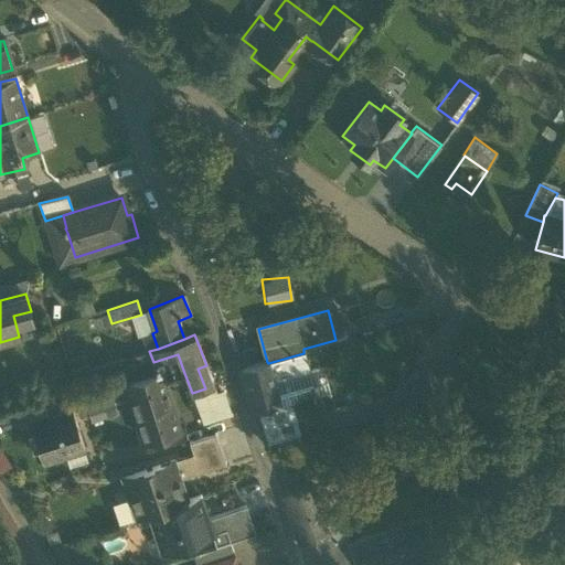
[(304,353),(268,363),(267,362),(242,370),(253,411),(258,409),(279,403),(274,381),(309,371),(304,351),(304,353)]
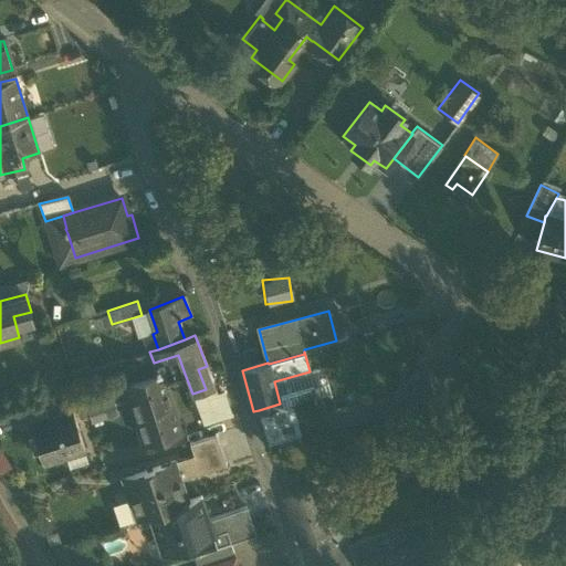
[(178,420),(164,383),(185,374),(178,355),(154,363),(158,374),(139,380),(150,412),(158,431),(158,432),(180,426),(178,420)]
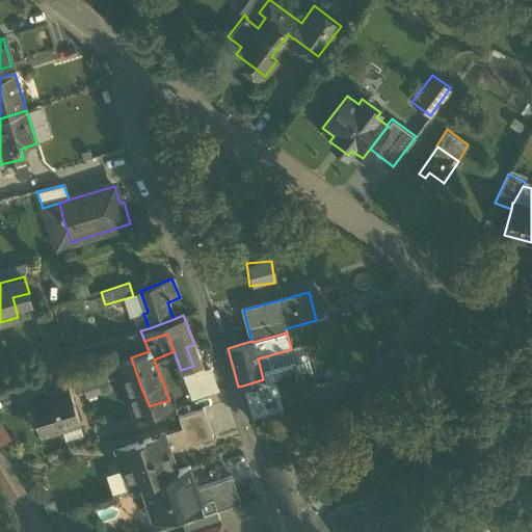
[(291,349),(258,358),(263,379),(243,386),(244,389),(273,380),(274,380),(297,374),(291,349)]
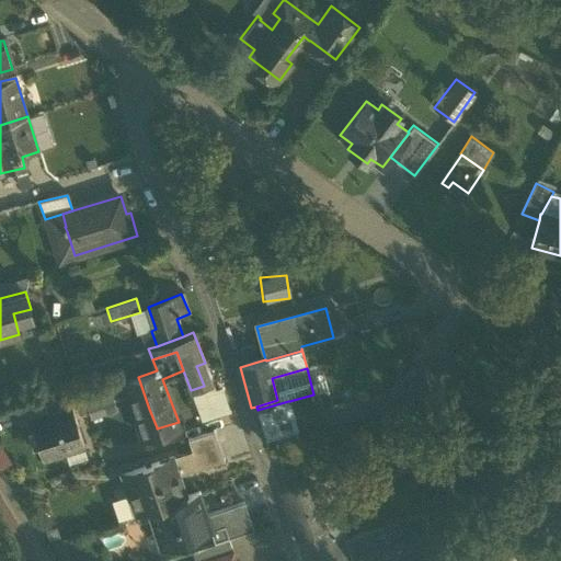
[(138,377),(124,382),(136,413),(149,409),(138,377)]
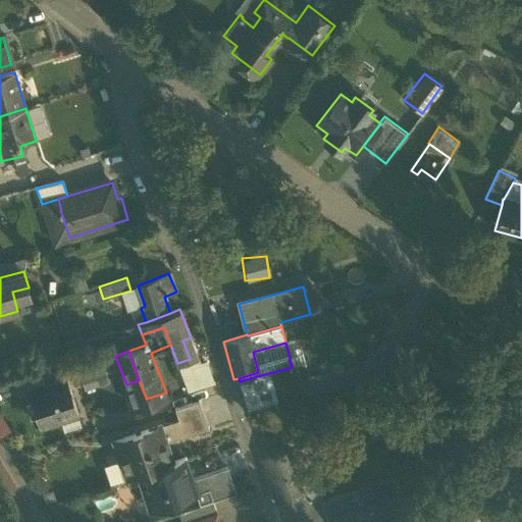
[(84,388),(109,381),(101,356),(76,363),(84,388)]
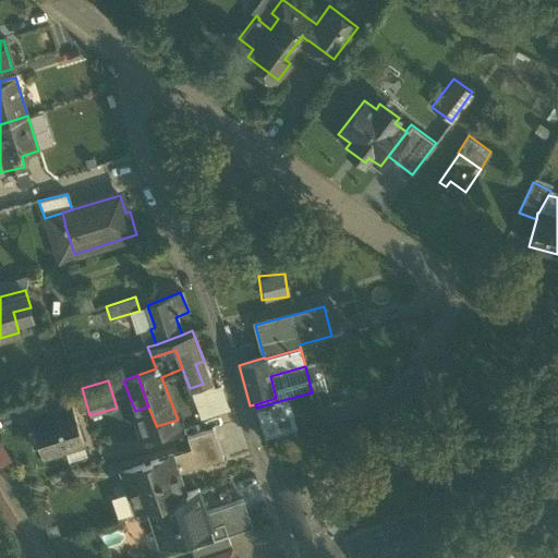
[(214,389),(210,380),(203,384),(190,388),(201,420),(229,411),(220,387),(214,389)]
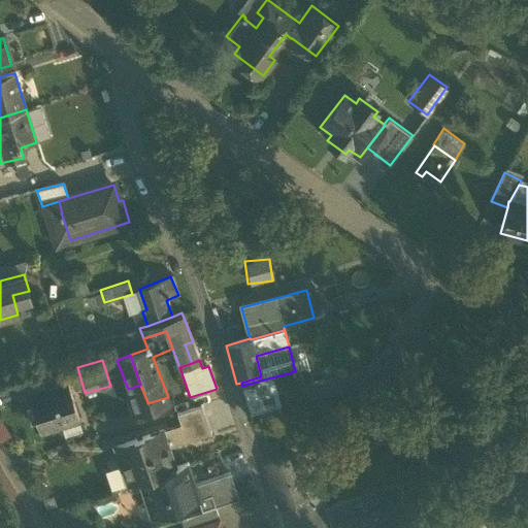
[(271,377),(242,386),(246,400),(276,391),(272,377),(271,377)]
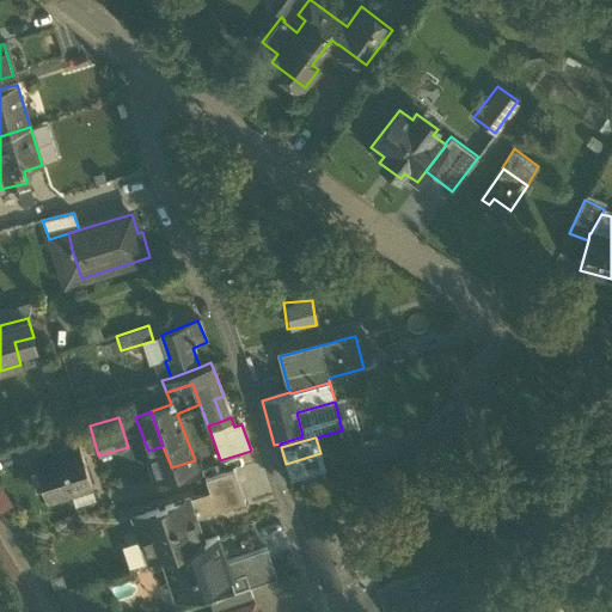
[(48,440),(17,451),(22,465),(34,461),(34,460),(53,453),(48,440)]
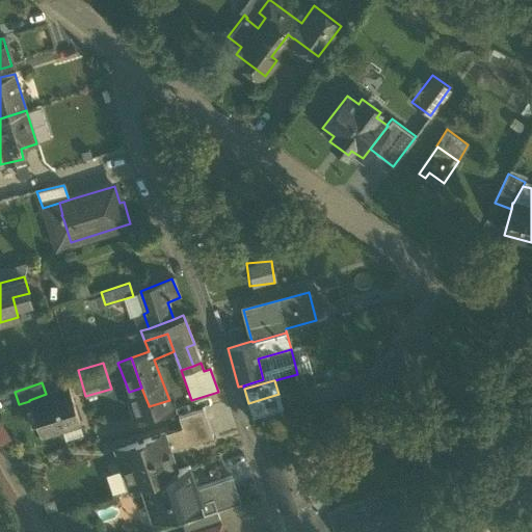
[(46,394),(29,400),(29,401),(40,434),(79,422),(69,387),(46,394)]
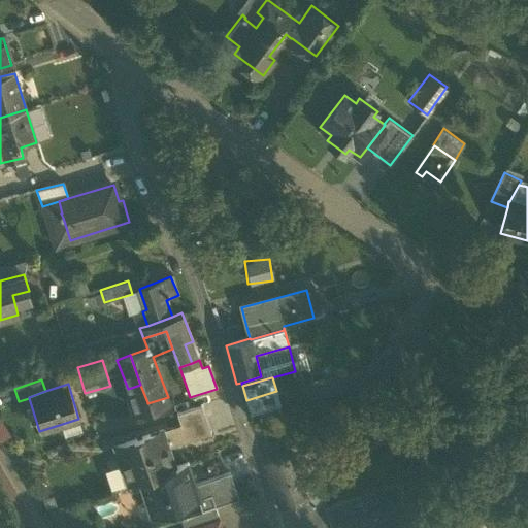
[(140,385),(128,389),(134,407),(147,402),(140,385)]
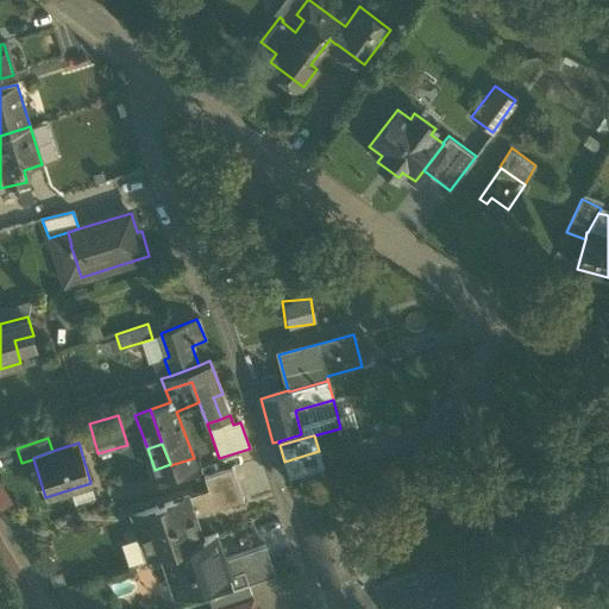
[(319,451),(284,462),(289,478),(324,468),(319,451)]
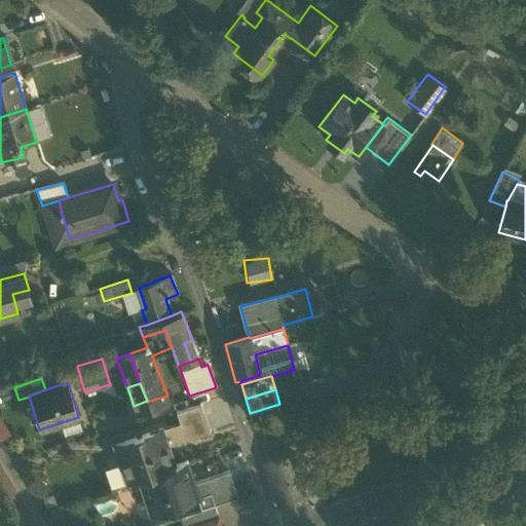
[(167,396),(147,402),(149,408),(170,402),(167,396)]
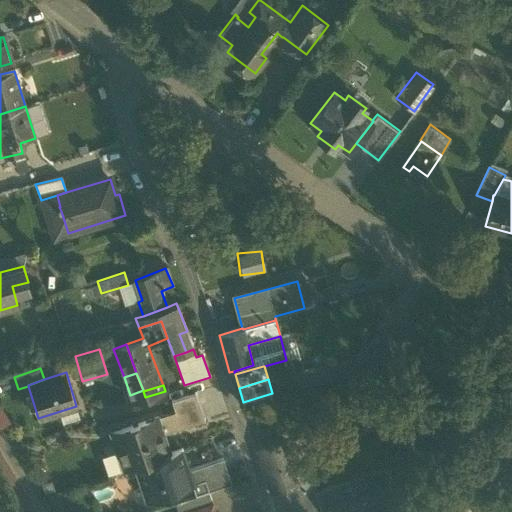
[(143,390),(130,395),(132,401),(145,397),(143,391),(143,390)]
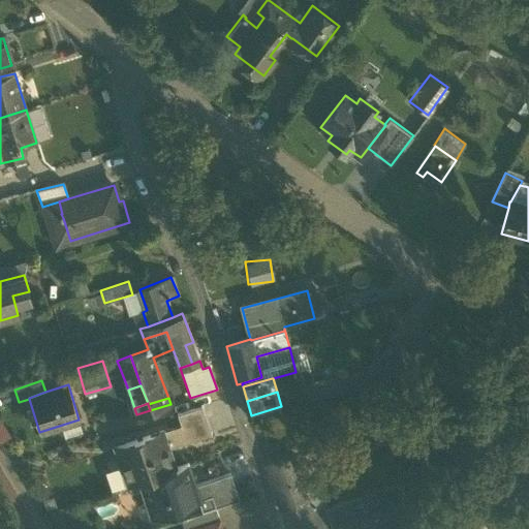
[(203,407),(177,414),(186,442),(212,434),(203,407)]
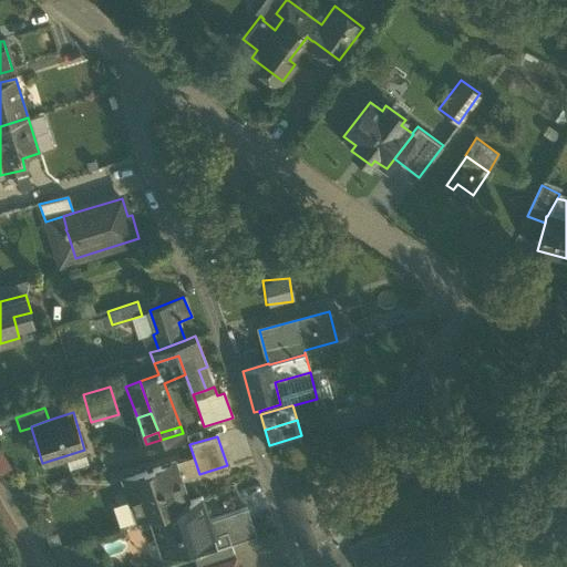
[(175,463),(123,481),(136,521),(148,516),(188,503),(188,502),(175,463)]
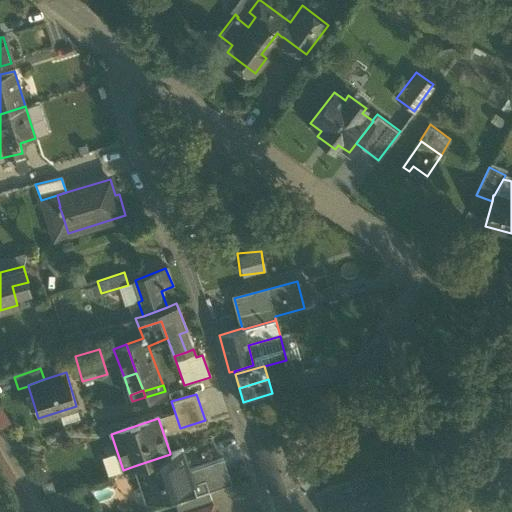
[(181,449),(170,453),(170,454),(134,466),(146,500),(192,485),(193,484),(181,449)]
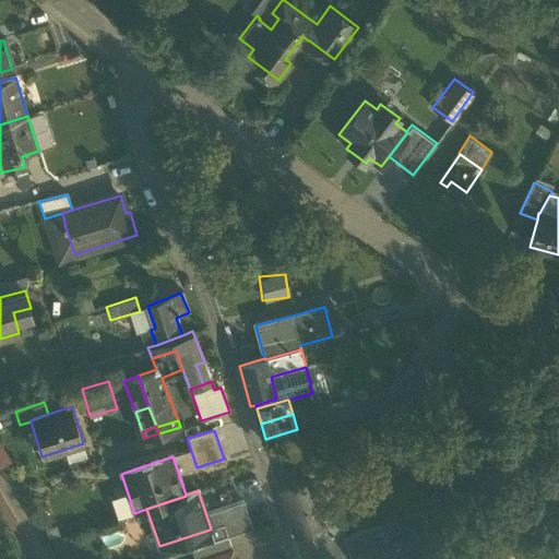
[(242,501),(218,510),(223,524),(227,536),(252,528),(242,501)]
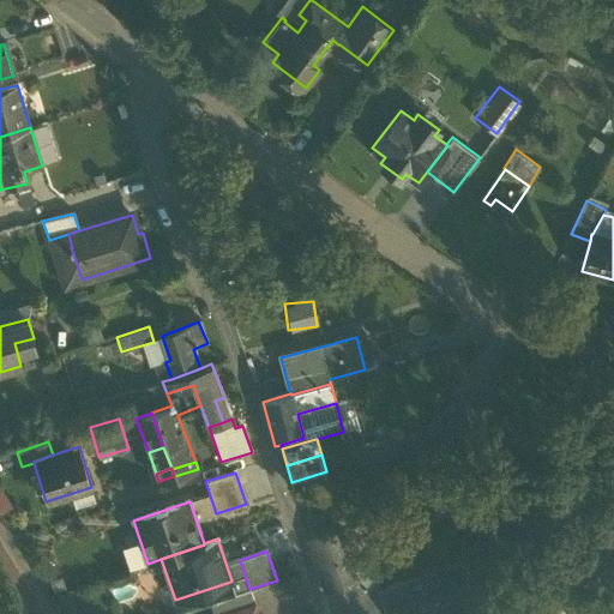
[(232,581),(230,582),(235,595),(250,589),(245,576),(232,581)]
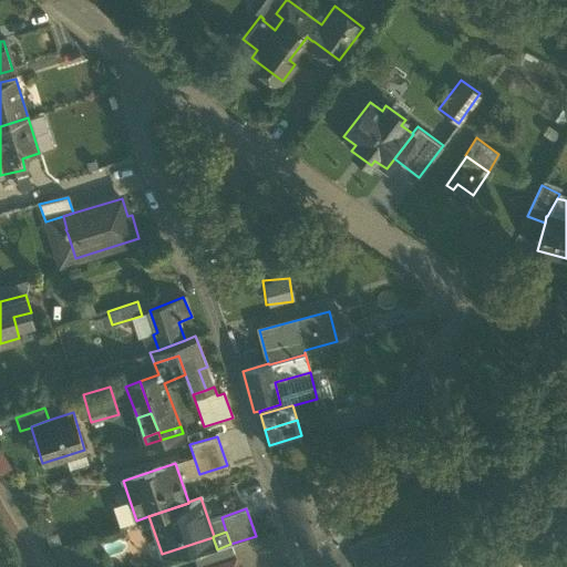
[(238,566),(235,557),(205,566),(238,566)]
